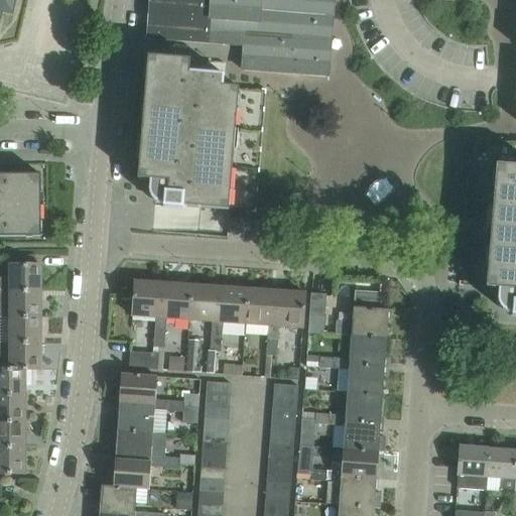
[(0,0),(0,29),(4,13),(14,16),(17,0),(0,0)]
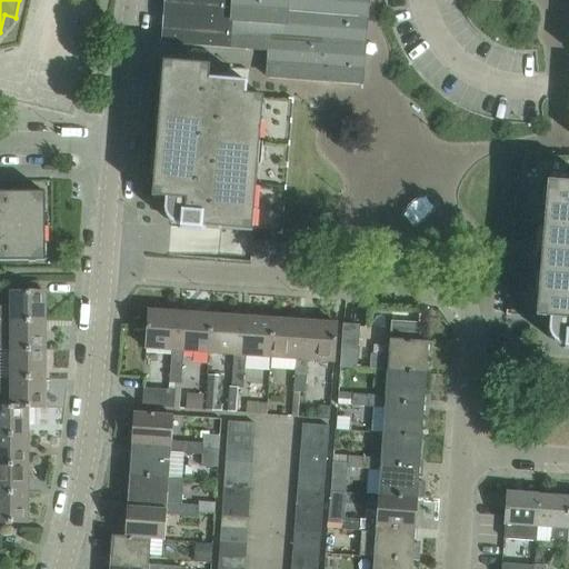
[(232,49),(236,0),(168,0),(166,43),(232,49)]
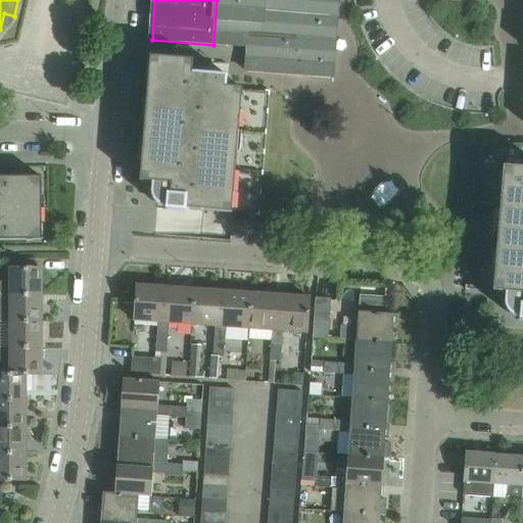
[(323,3),(323,0),(217,0),(214,45),(249,48),(248,72),(332,78),(337,4),(323,3)]
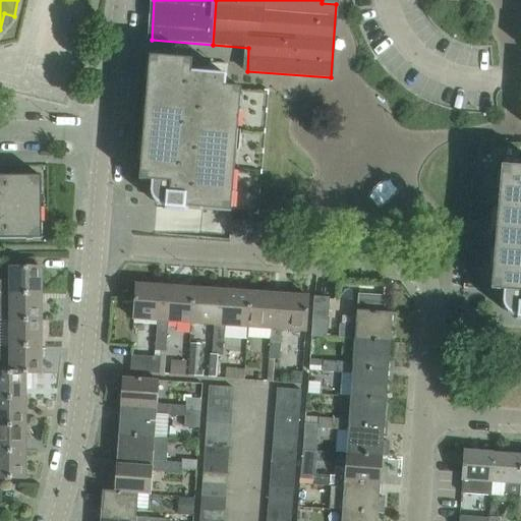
[(259,215),(270,91),(226,87),(227,74),(192,71),(193,60),(150,57),(139,181),(152,182),(151,192),(152,196),(154,200),(156,204),(159,206),(163,207),(165,207),(165,210),(186,211),(186,209),(259,215)]
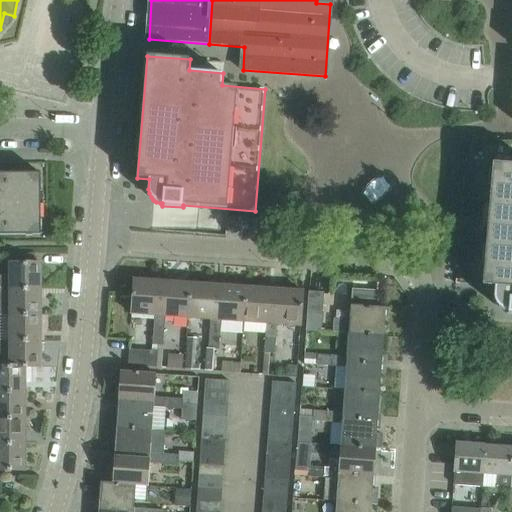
[(511,138),(473,135),(473,136),(469,136),(469,140),(468,140),(456,284),(495,287),(494,297),(495,301),(496,305),(499,308),(502,310),(506,311),(508,312),(507,314),(511,314),(511,138)]
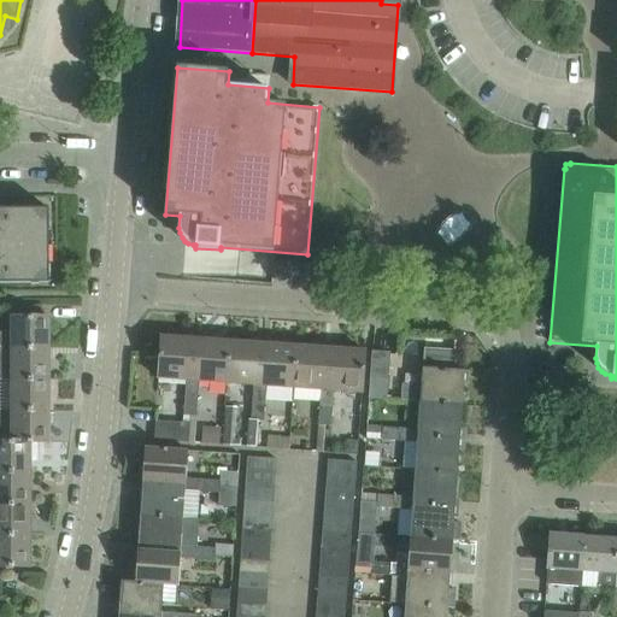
[(0,283),(50,283),(50,209),(0,209),(0,283)]
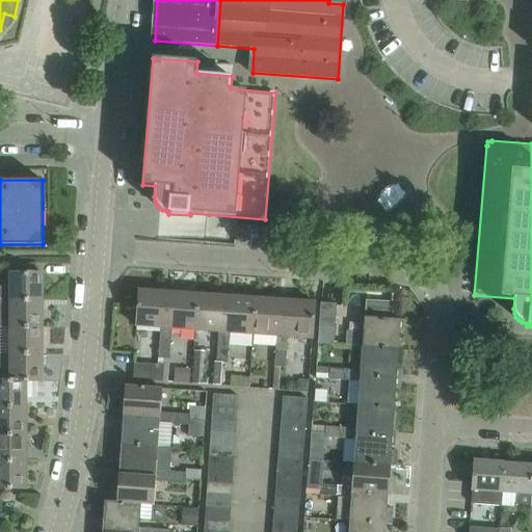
[(0,300),(43,301),(43,273),(10,273),(10,287),(0,287),(0,300)]
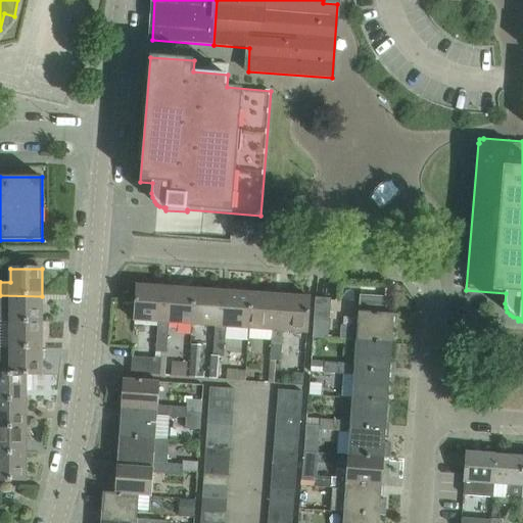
[(164,324),(167,287),(137,285),(135,321),(155,322),(158,323),(157,337),(168,338),(169,324),(164,324)]
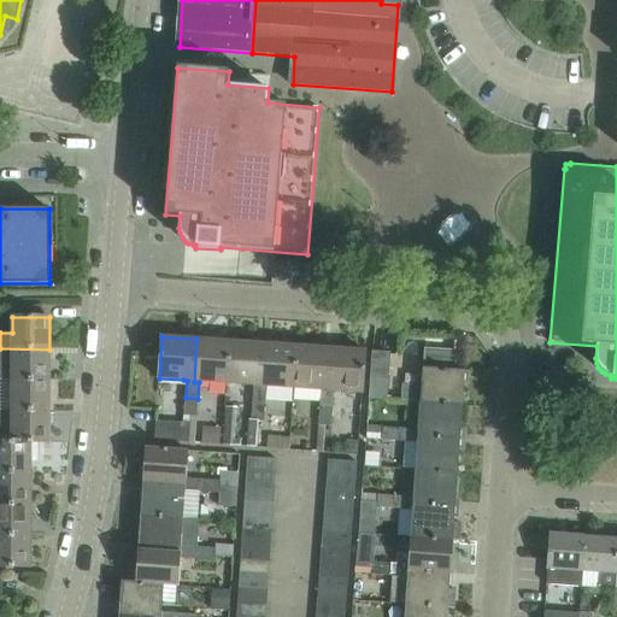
[(227,383),(230,341),(197,339),(194,382),(199,382),(227,383)]
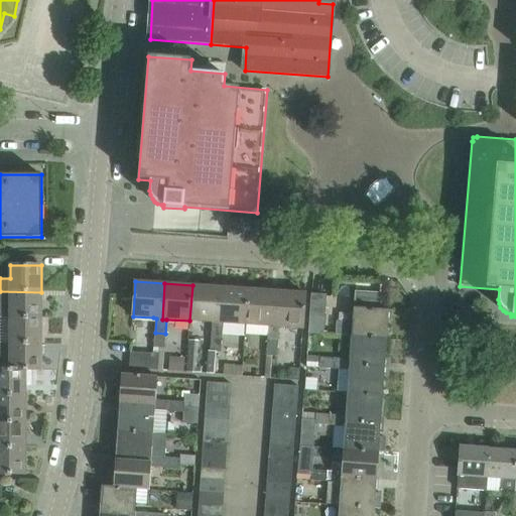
[(218,323),(221,287),(192,285),(189,320),(213,323),(212,337),(223,338),(224,324),(218,323)]
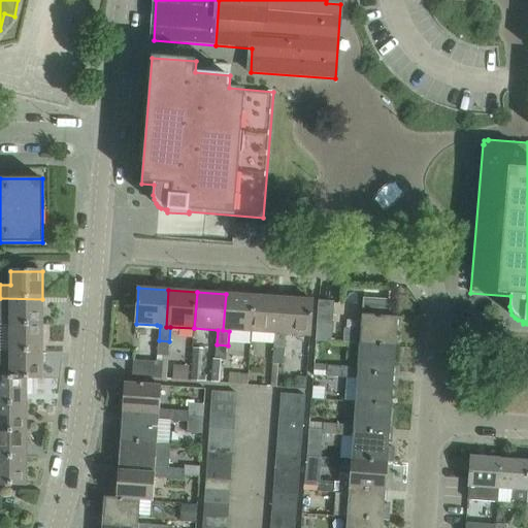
[(252,332),(255,296),(226,294),(223,330),(229,331),(252,332)]
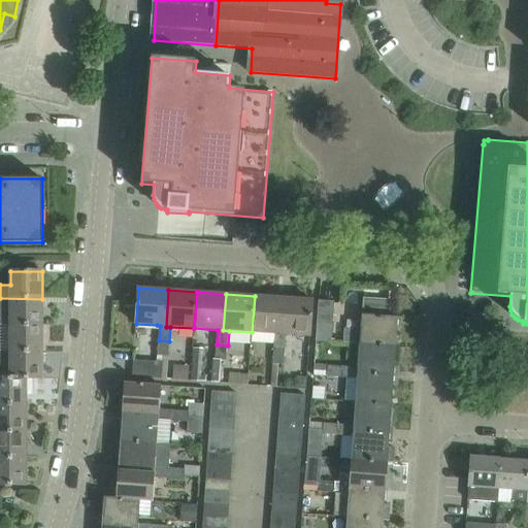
[(281,335),(284,298),(255,296),(252,332),(275,334),(274,350),(285,350),(286,335),(281,335)]
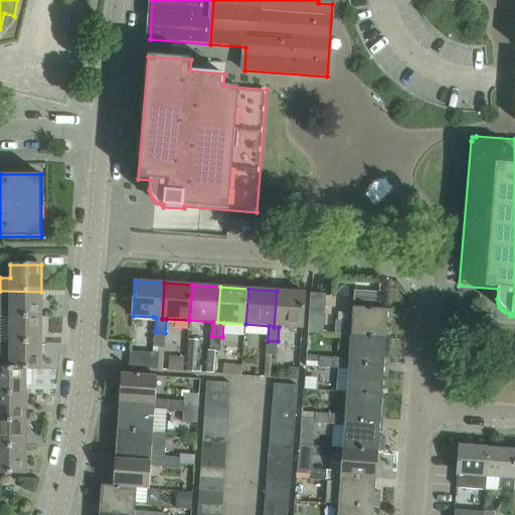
[(41,318),(41,292),(0,291),(0,318),(10,318),(41,318)]
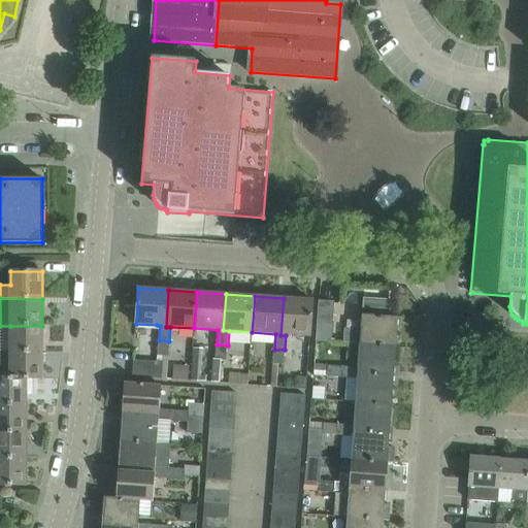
[(310,336),(314,300),(284,298),(281,335),(286,335),(310,336)]
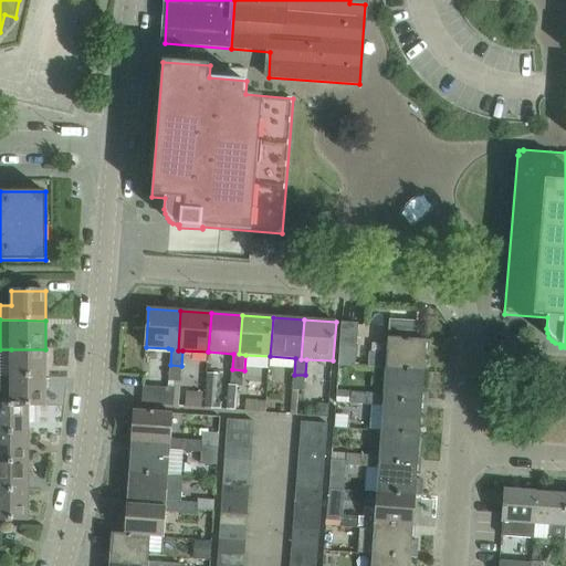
[(406,322),(405,339),(416,339),(417,322),(406,322)]
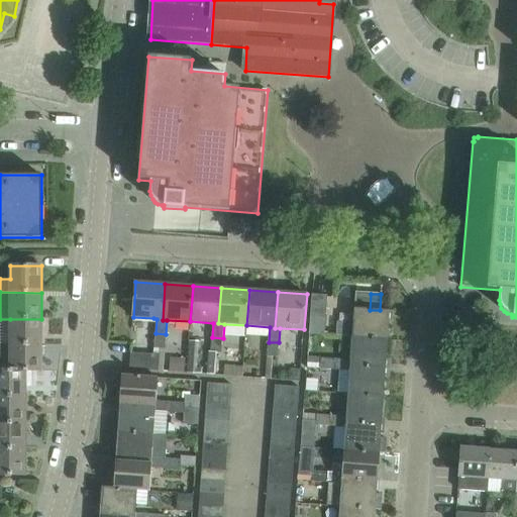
[(324,335),(327,296),(312,295),(310,334),(324,335)]
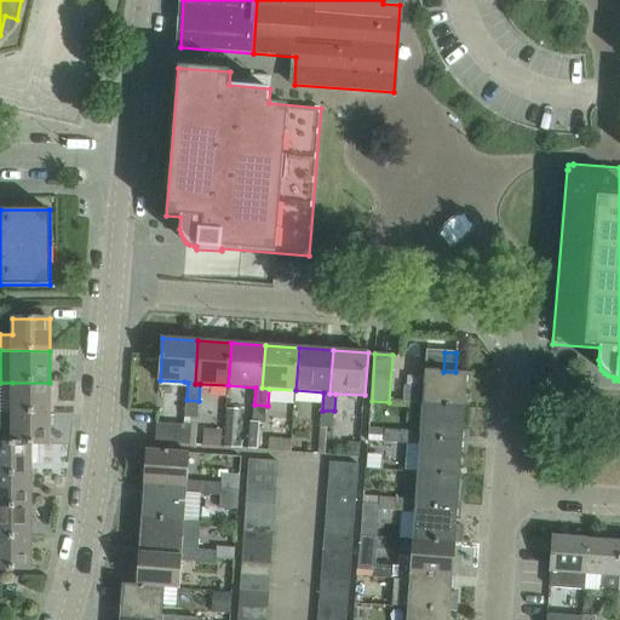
[(465,409),(468,373),(455,372),(443,372),(426,369),(423,406),(465,409)]
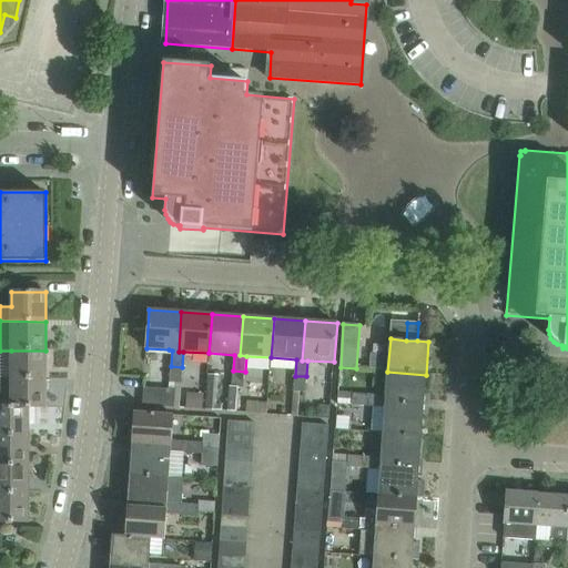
[(46,379),(46,351),(11,351),(11,379),(46,379)]
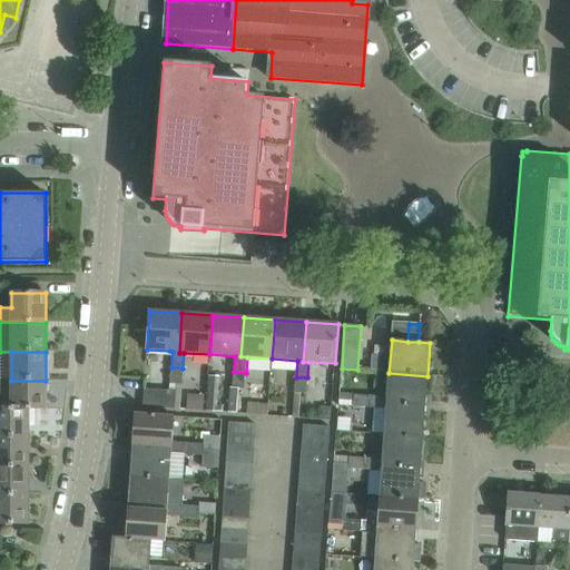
[(182,385),(183,369),(172,367),(170,384),(182,385)]
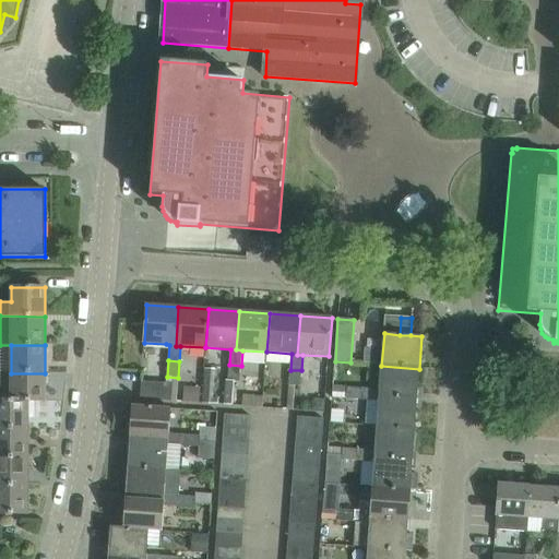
[(240,381),(241,366),(229,365),(228,381),(235,381),(240,381)]
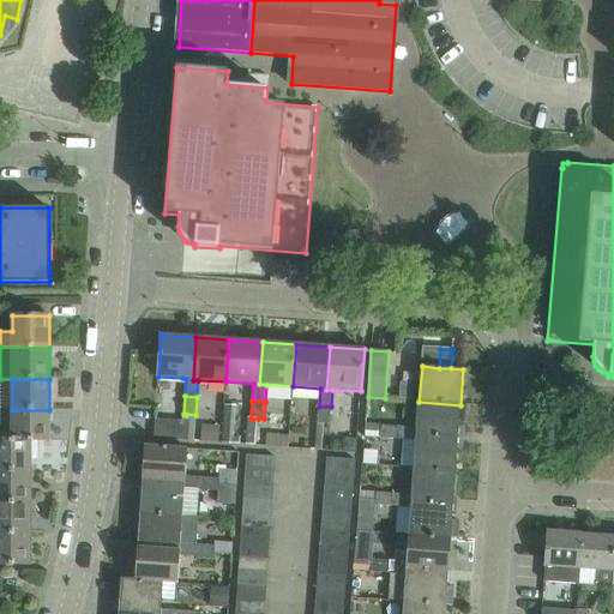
[(458,438),(461,405),(419,402),(417,428),(399,427),(398,439),(416,441),(416,435),(458,438)]
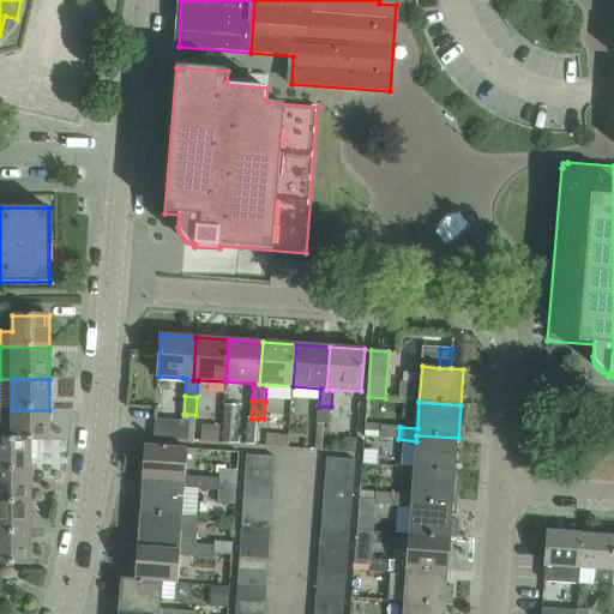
[(238,405),(226,404),(223,444),(241,445),(241,438),(235,438),(238,405)]
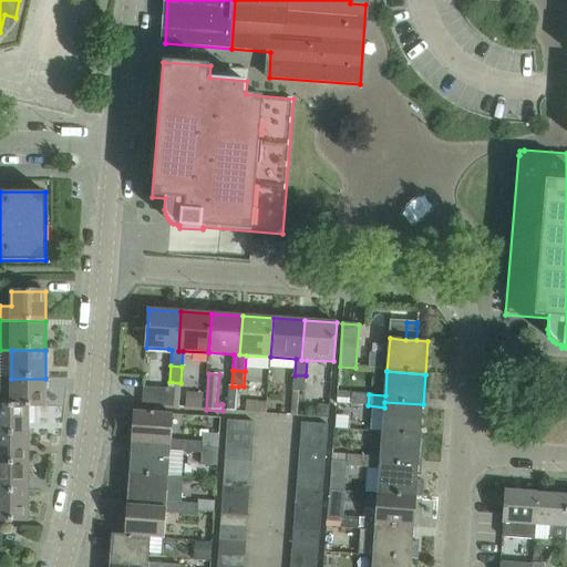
[(305,392),(306,375),(295,375),(294,391),(305,392)]
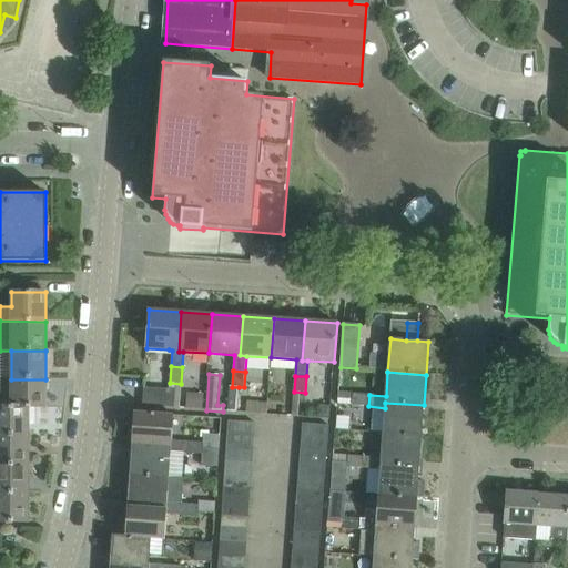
[(46,407),(46,379),(11,379),(0,378),(0,406),(28,407),(46,407)]
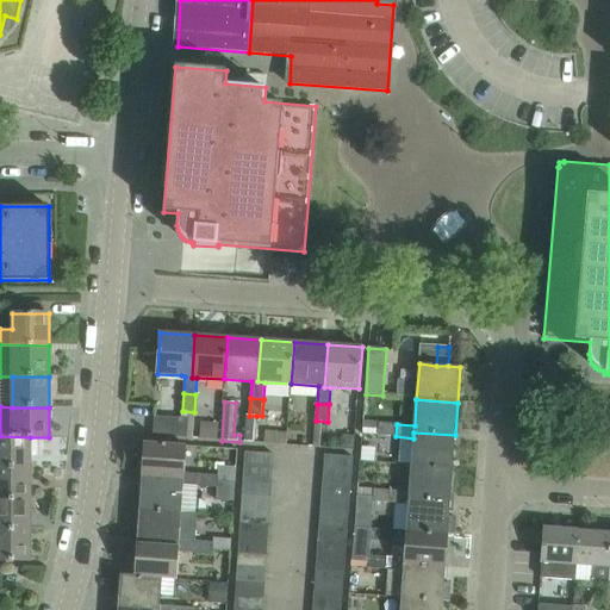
[(193,439),(194,412),(182,411),(181,418),(155,416),(154,436),(193,439)]
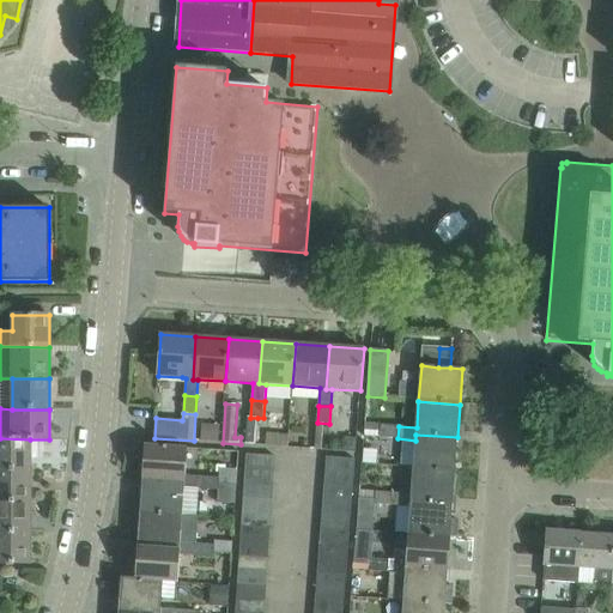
[(255,445),(258,418),(250,418),(248,418),(246,444),(255,445)]
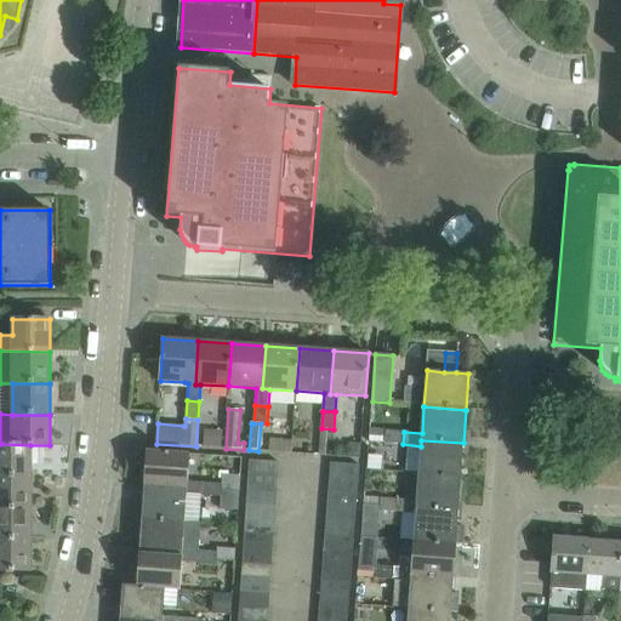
[(205,429),(204,446),(221,448),(222,431),(205,429)]
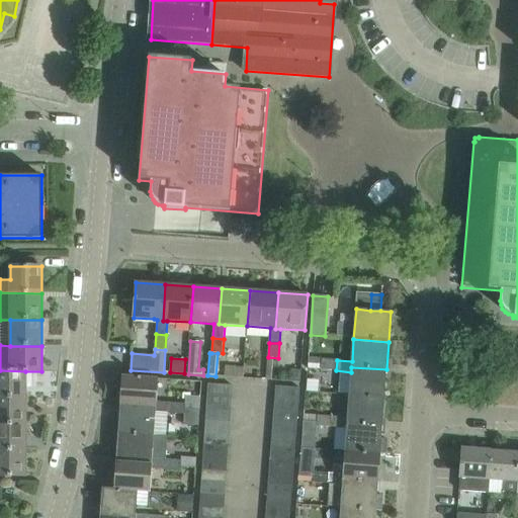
[(336,370),(337,360),(323,359),(322,369),(336,370)]
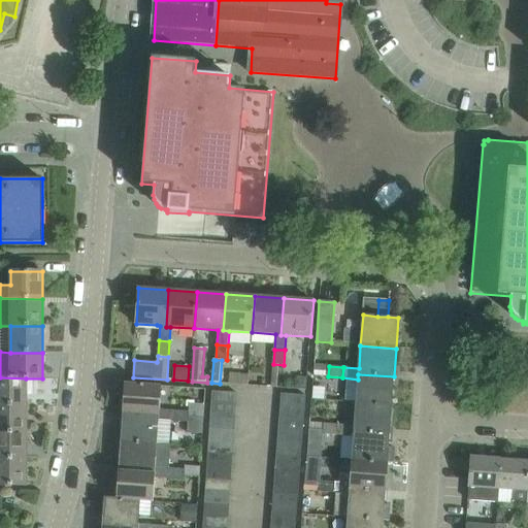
[(392,405),(394,376),(358,374),(358,380),(356,402),(392,405)]
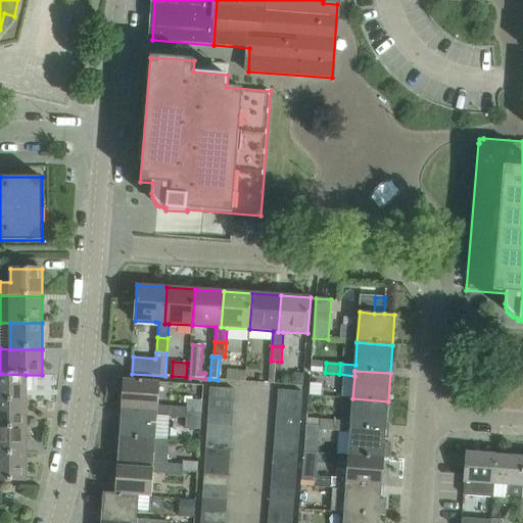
[(303,386),(304,374),(295,373),(294,385),(303,386)]
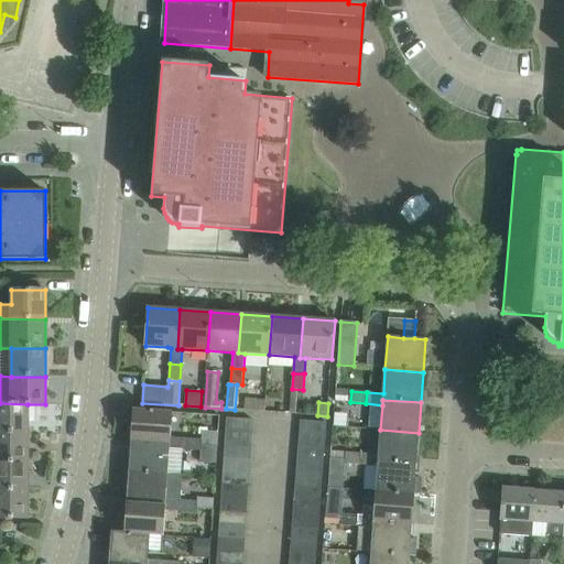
[(0,433),(28,433),(28,404),(0,403),(0,433)]
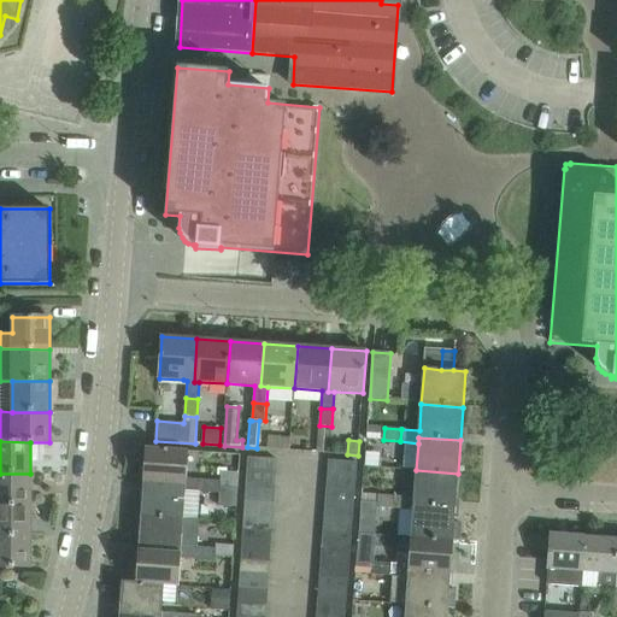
[(187,479),(188,451),(146,447),(144,482),(186,485),(187,479)]
